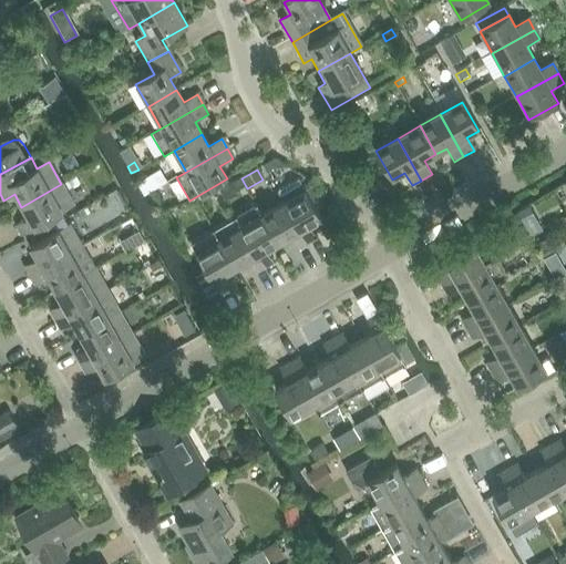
[(277,193),(283,204),(307,246),(317,241),(309,227),(322,219),(299,180),(277,193)]
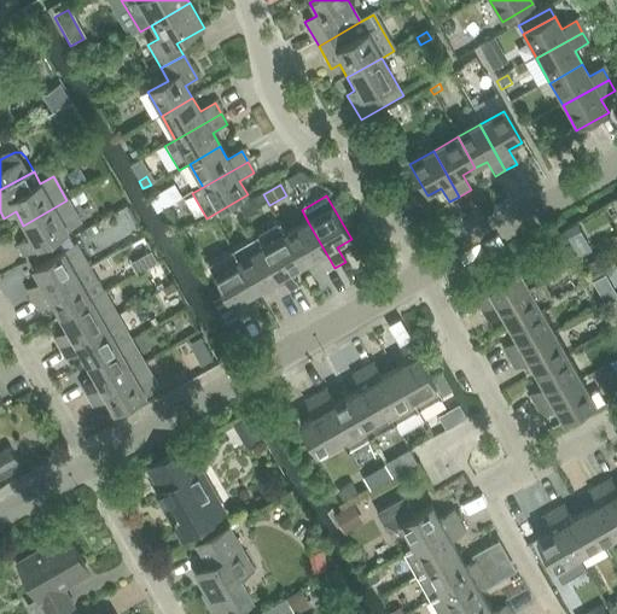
[(67,200),(23,226),(30,238),(17,246),(23,258),(33,252),(65,234),(81,226),(67,200)]
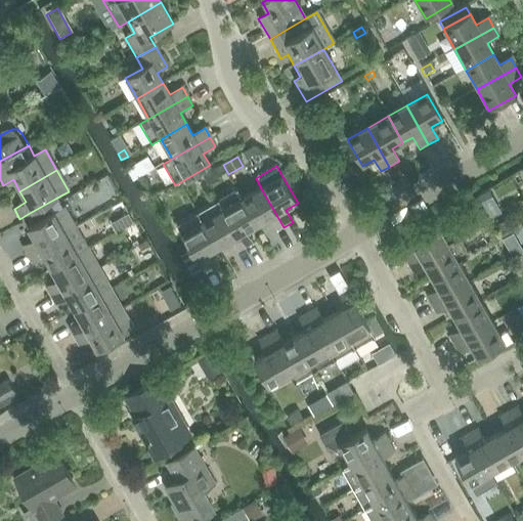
[(212,170),(203,176),(208,186),(218,180),(216,178),(212,170)]
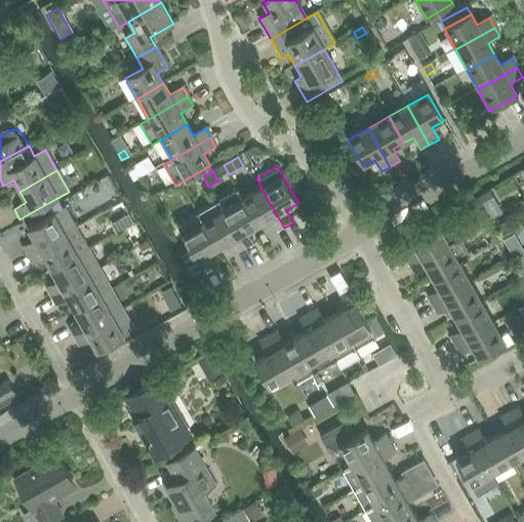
[(136,171),(130,175),(133,182),(139,177),(136,171)]
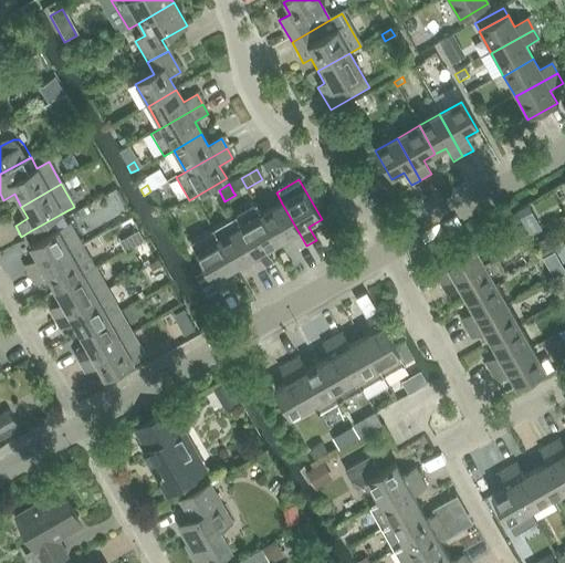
[(261,216),(278,244),(289,238),(296,251),(306,246),(282,204),(261,216)]
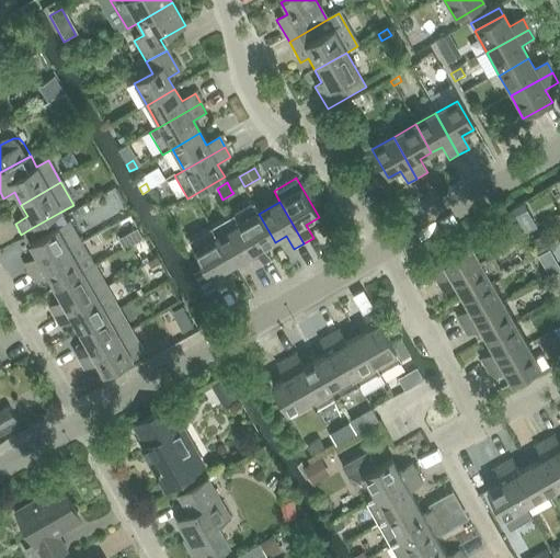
[(232,216),(261,268),(271,262),(263,249),(275,242),(259,214),(253,204),(232,216)]
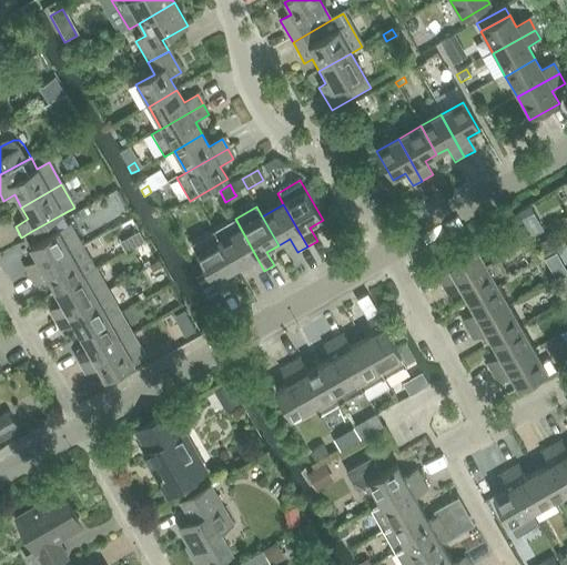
[(517,213),(518,215),(522,220),(533,214),(529,208),(517,213)]
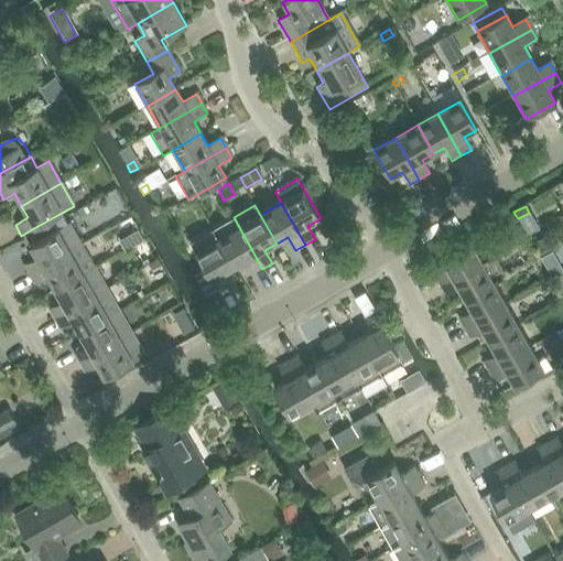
[(60,214),(30,230),(33,237),(63,219),(60,214)]
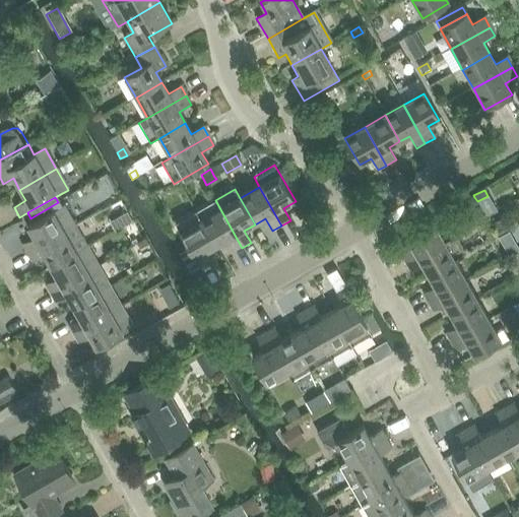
[(474,197),(467,201),(471,210),(479,205),(477,201),(474,197)]
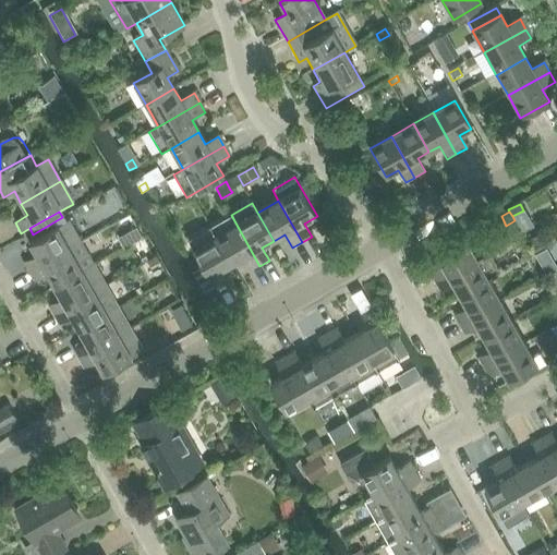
[(210,227),(231,265),(242,258),(250,272),(259,266),(231,215),(210,227)]
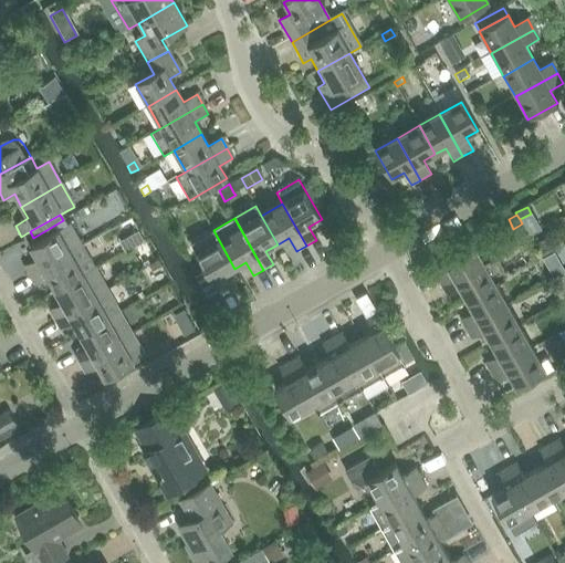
[(63,220),(33,238),(37,243),(66,227),(63,220)]
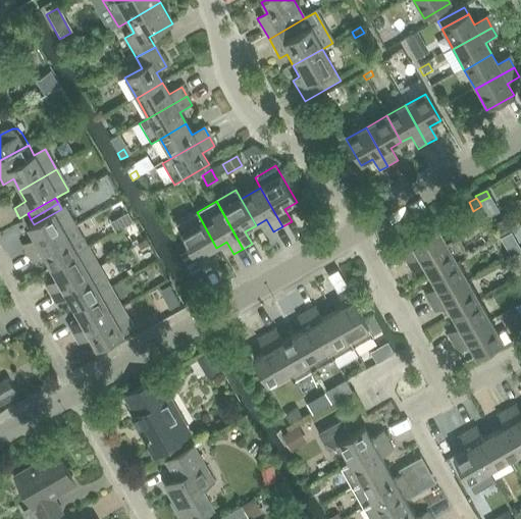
[(28,256),(75,228),(63,207),(61,209),(34,224),(28,227),(35,240),(22,247),(28,256)]
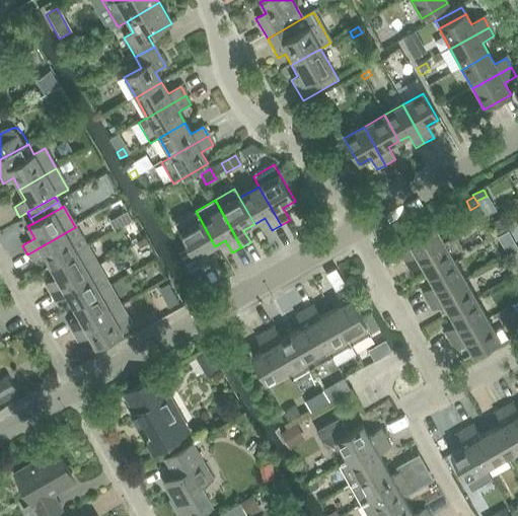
[(196,211),(174,223),(189,248),(199,267),(201,271),(211,265),(204,252),(215,246),(196,211)]
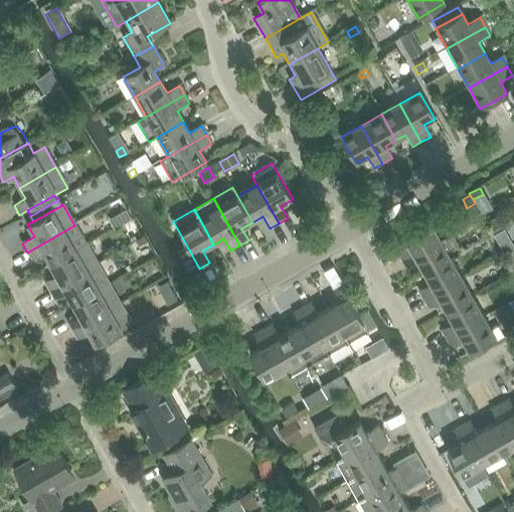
[(493,226),(488,229),(492,236),(509,226),(507,222),(505,219),(500,222),(497,217),(490,221),(493,226)]
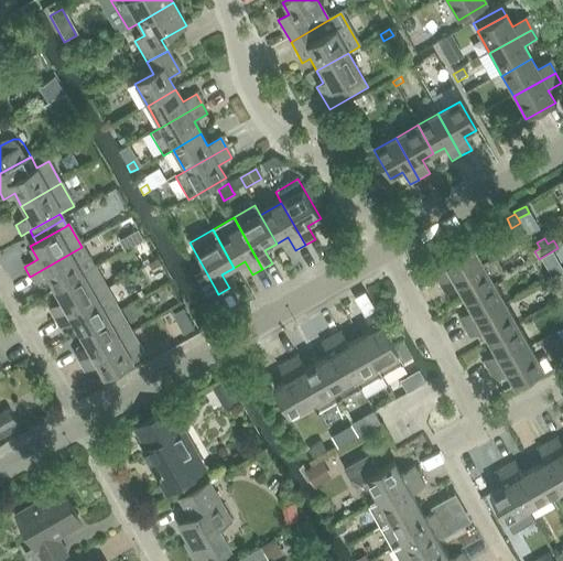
[(433,276),(440,286),(480,262),(468,240),(440,256),(446,268),(433,276)]
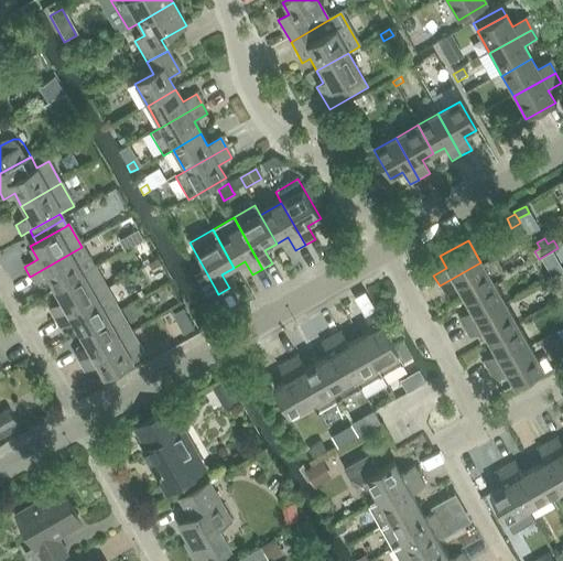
[(82,247),(30,277),(35,286),(47,278),(55,291),(94,268),(82,247)]
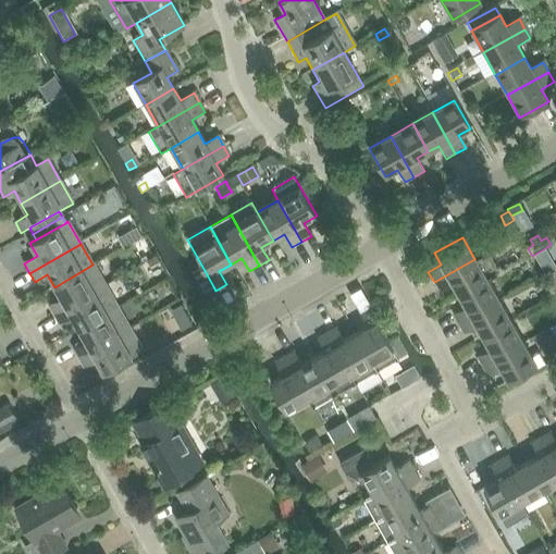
[(487,281),(474,259),(434,282),(440,292),(453,284),(459,296),(487,281)]
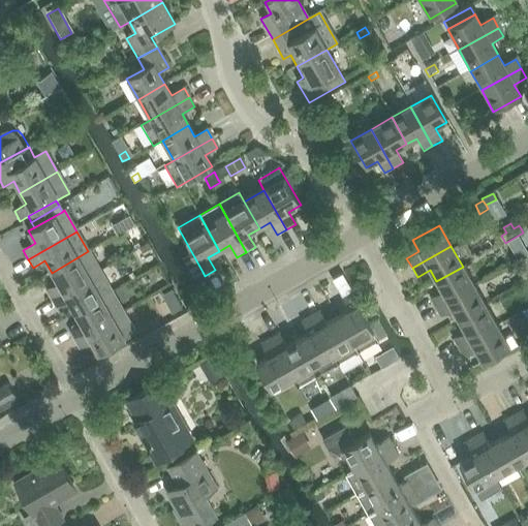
[(527,255),(525,250),(514,257),(517,263),(527,256),(527,255)]
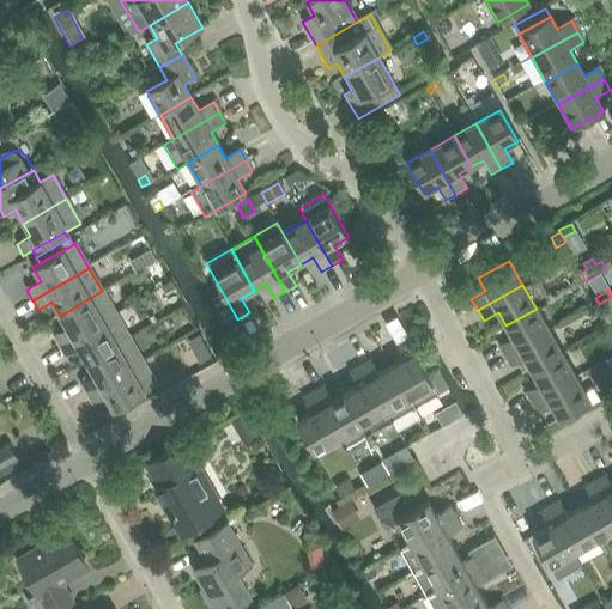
[(102,291),(60,316),(67,328),(53,336),(60,347),(116,315),(102,291)]
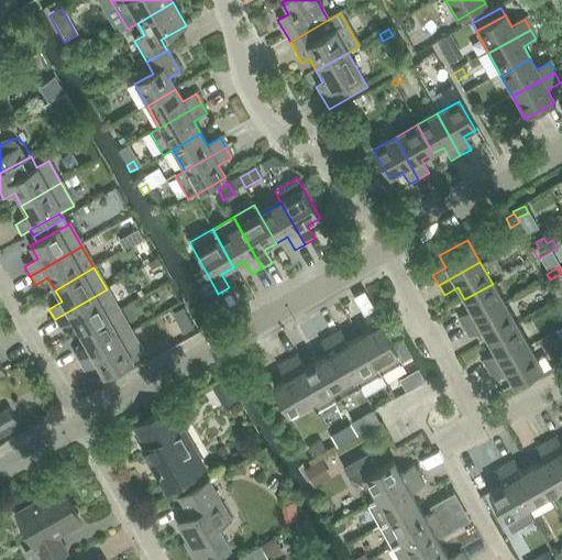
[(205,270),(195,276),(206,295),(216,289),(205,270)]
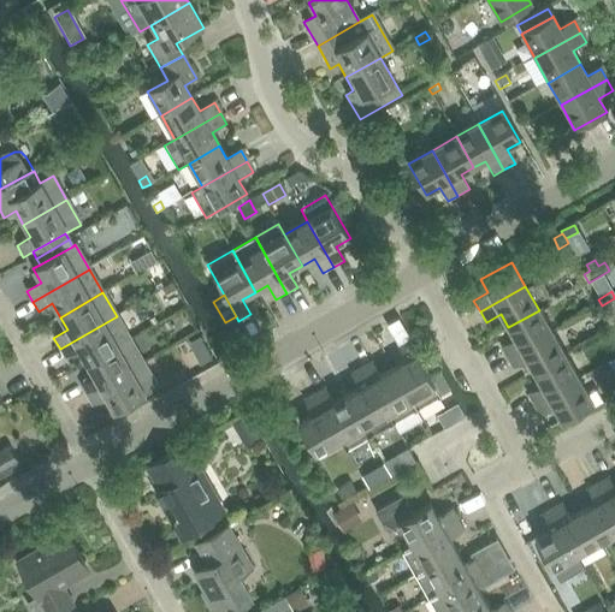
[(553,333),(539,310),(508,327),(515,339),(501,348),(507,358),(553,333)]
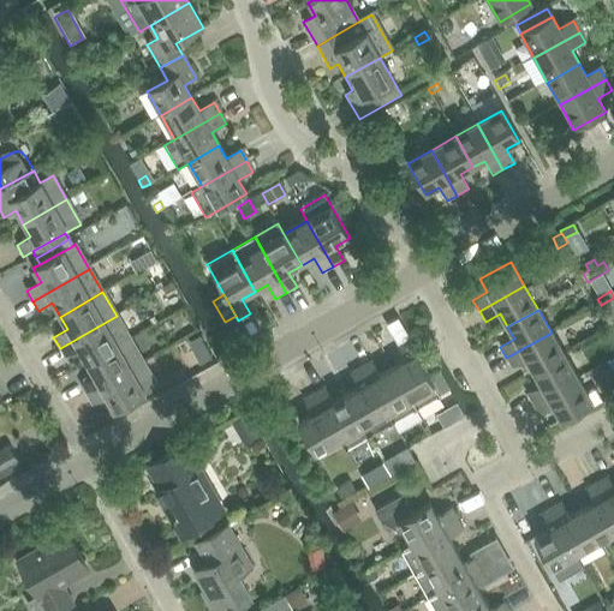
[(117,316),(60,348),(66,359),(79,351),(87,364),(130,340),(117,316)]
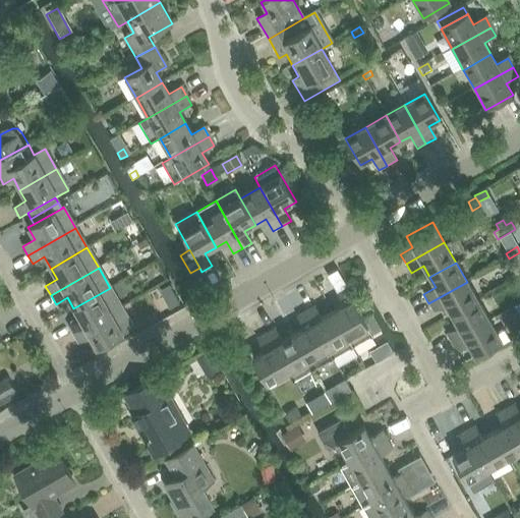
[(478,302),(467,282),(428,303),(435,312),(447,305),(453,317),(478,302)]
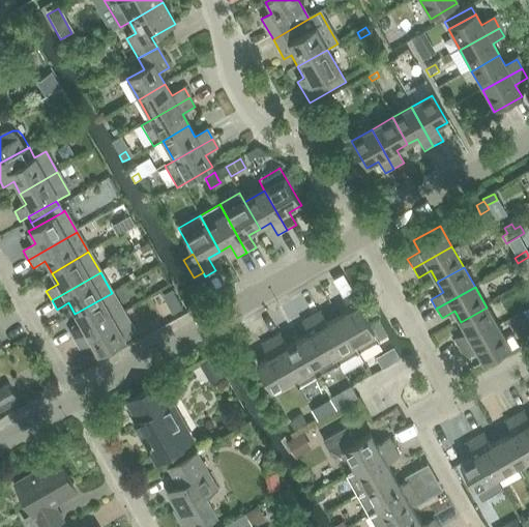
[(112,293),(75,314),(81,325),(69,332),(75,342),(123,314),(112,293)]
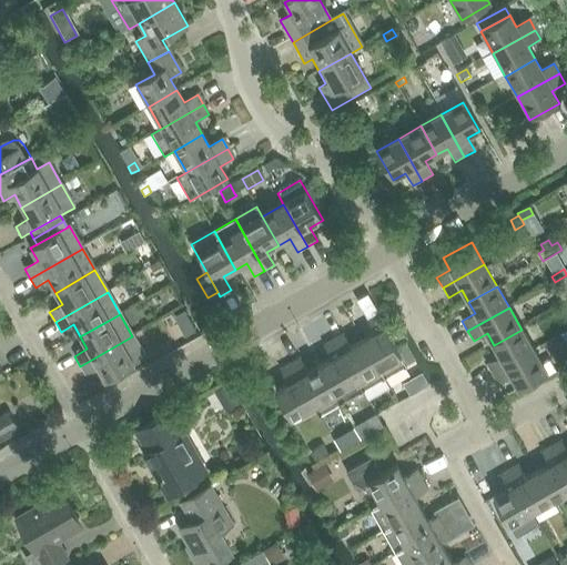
[(384,380),(406,367),(397,352),(376,316),(366,322),(374,335),(363,342),(384,380)]
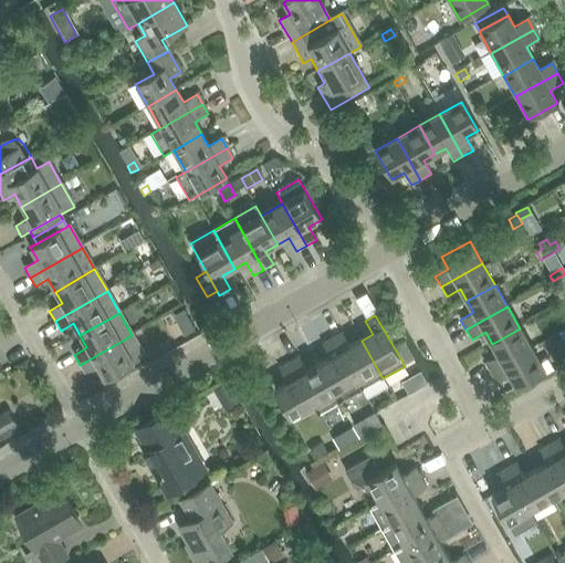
[(190,325),(181,331),(185,337),(195,332),(190,325)]
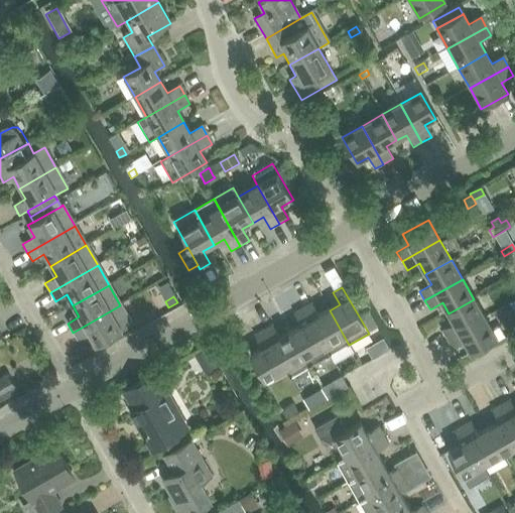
[(485,317),(474,299),(448,313),(455,324),(442,331),(447,340),(485,317)]
